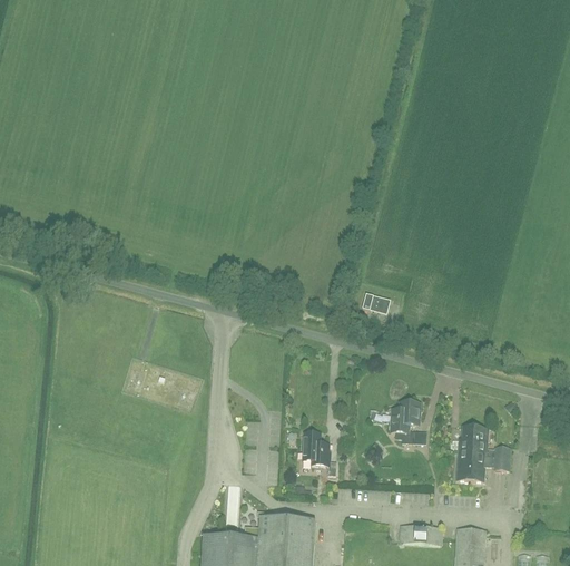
[(386,313),(390,301),(373,296),(374,295),(366,293),(363,308),(371,310),(371,309),(386,313)]
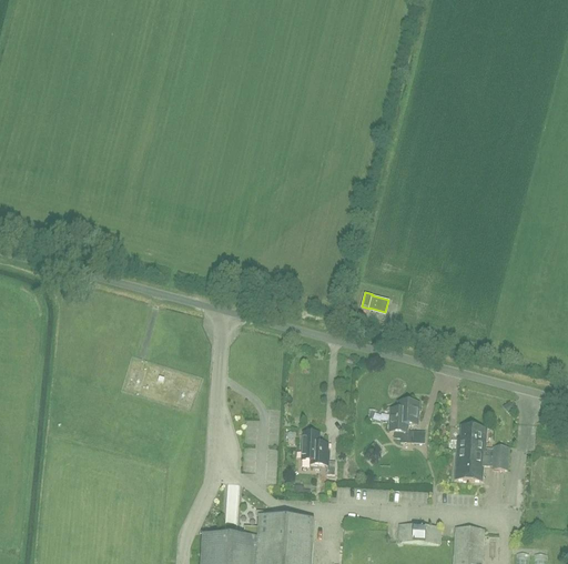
[(188,385),(182,402),(194,406),(201,390),(188,385)]
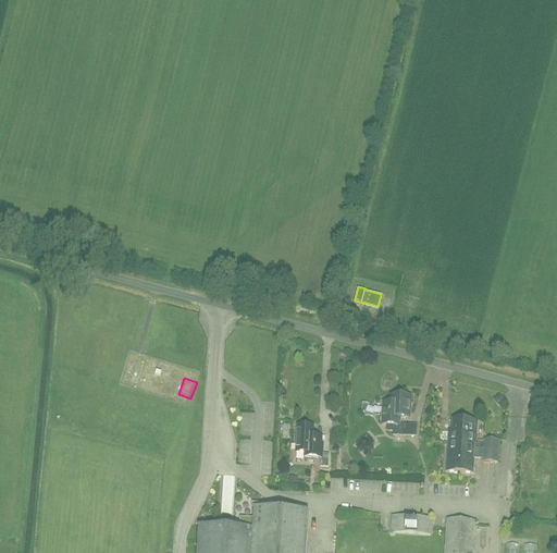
[(390,397),(383,397),(382,419),(386,420),(386,427),(393,427),(393,431),(406,431),(407,419),(399,419),(400,413),(410,414),(411,391),(391,390),(390,397)]
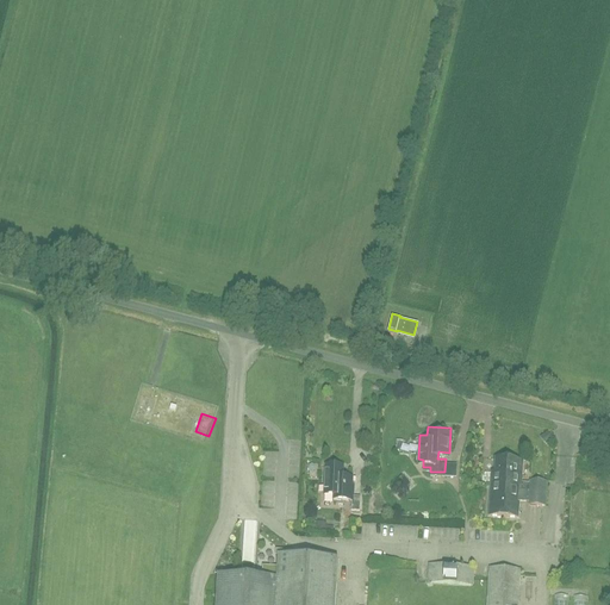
[(540,432),(546,441),(553,435),(547,426),(540,432)]
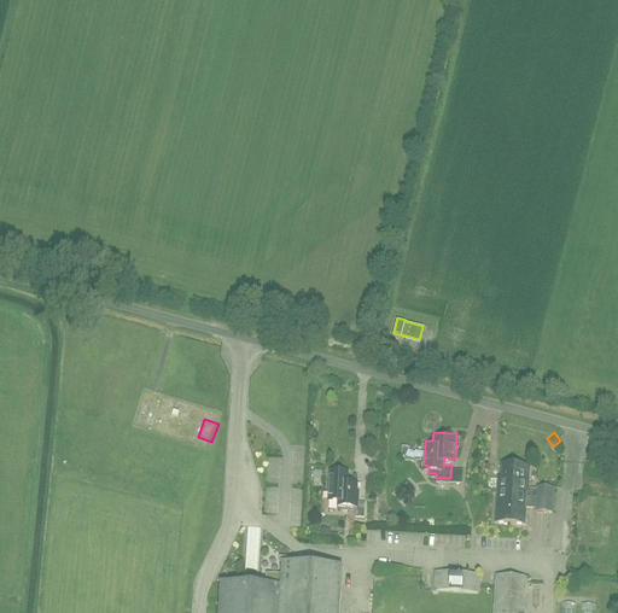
[(500,476),(497,476),(495,518),(525,519),(526,502),(530,502),(536,502),(536,507),(553,508),(554,484),(537,483),(537,484),(528,484),(529,461),(501,460),(500,476)]
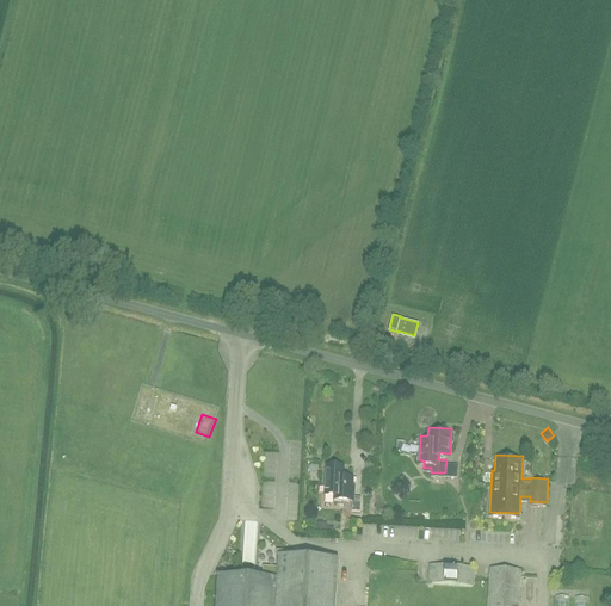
[(323,492),(333,492),(333,496),(352,496),(351,507),(360,507),(360,493),(353,493),(353,487),(352,487),(352,472),(343,472),(343,462),(325,462),(323,492)]
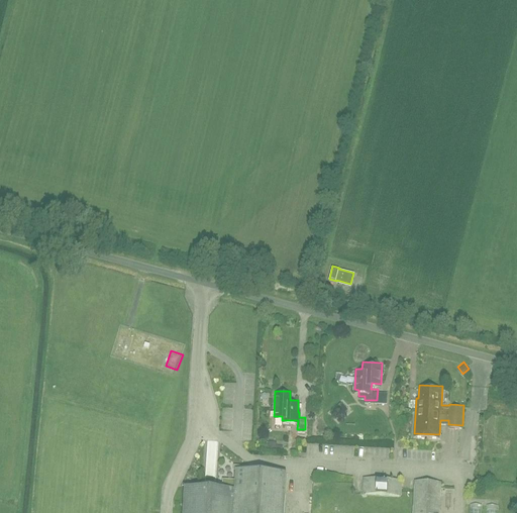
[(268,438),(267,446),(276,447),(277,439),(268,438)]
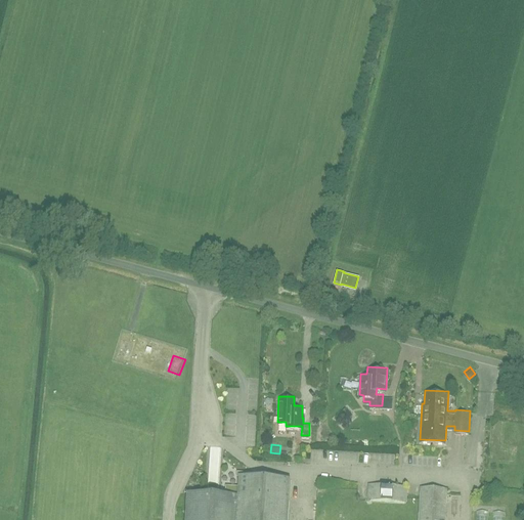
[(238,474),(238,483),(225,482),(225,492),(212,491),(186,490),(184,519),(287,519),(290,476),(255,474),(255,473),(254,471),(253,469),(236,469),(236,474),(238,474)]
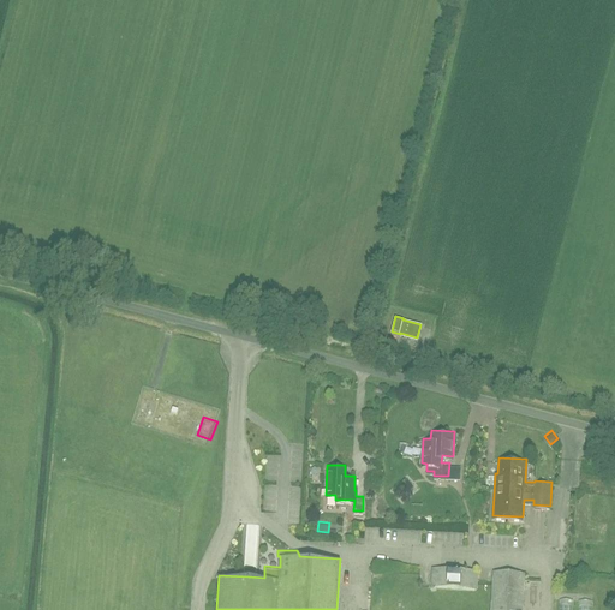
[(431,581),(476,585),(477,566),(433,563),(431,581)]
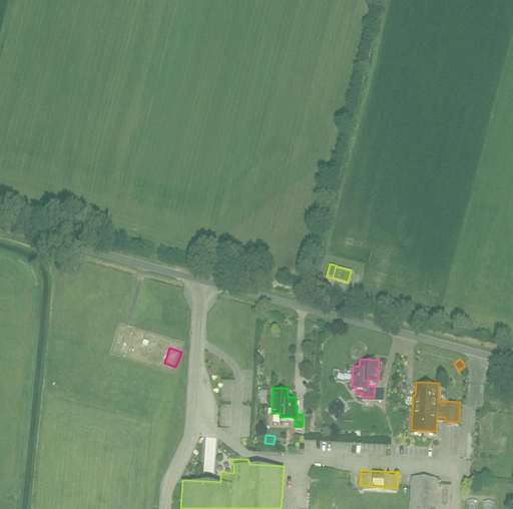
[(412,474),(409,508),(435,508),(437,475),(412,474)]
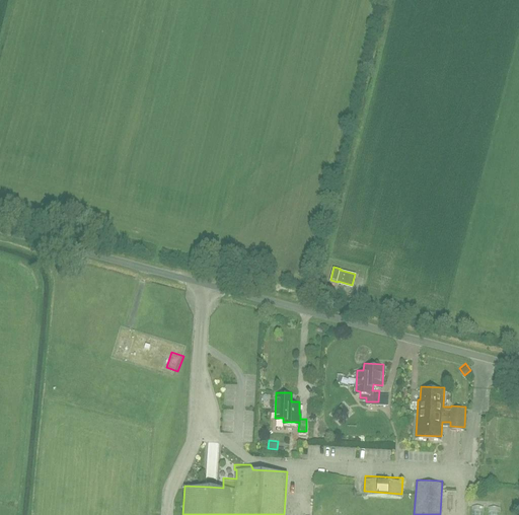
[(483,514),(484,503),(471,503),(470,514),(483,514)]
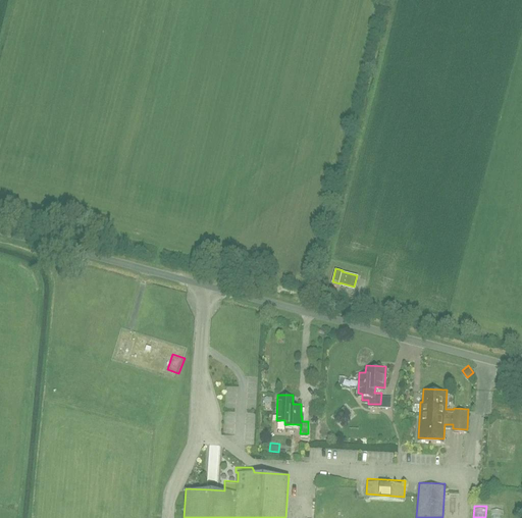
[(502,517),(503,507),(490,507),(489,517),(502,517)]
